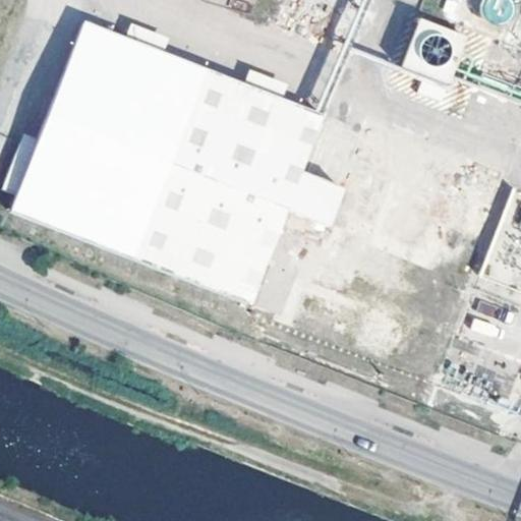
[(500,25),(512,4),(504,0),(486,0),(479,14),(500,25)]
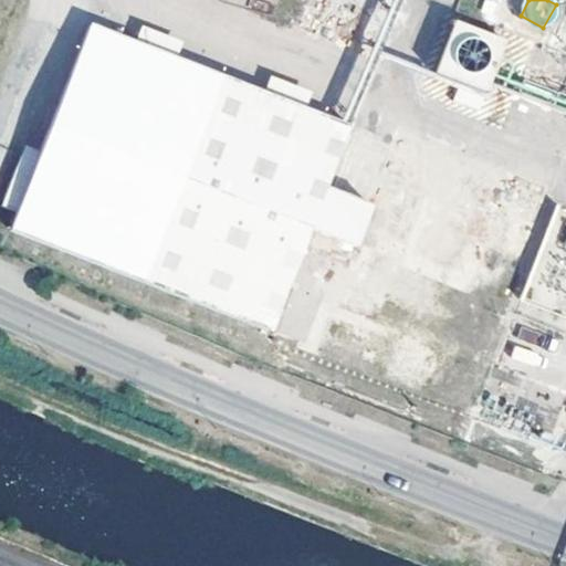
[(456,16),(435,67),(489,88),(509,35),(456,16)]
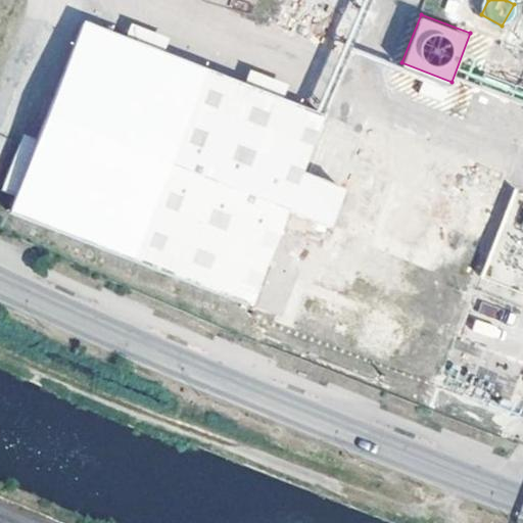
[(287,212),(301,176),(326,114),(321,112),(85,20),(9,214),(250,307),(287,212)]
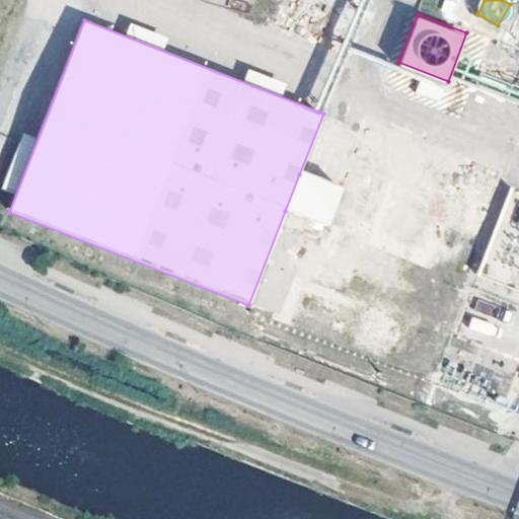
[(248,70),(244,81),(282,93),(286,82),(248,70)]
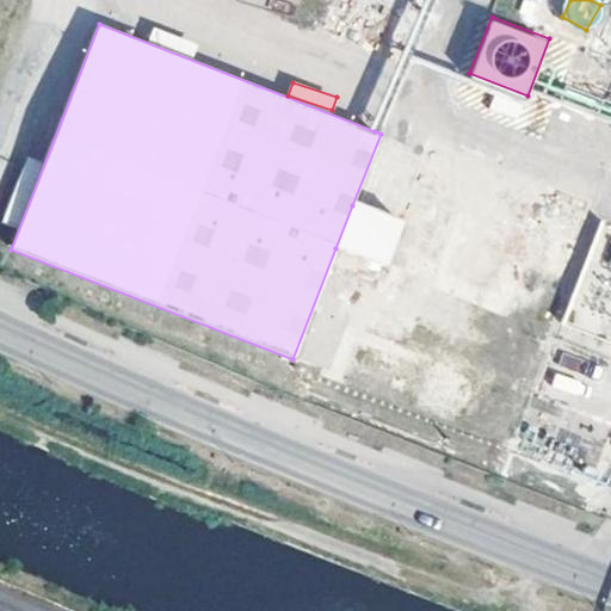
[(498,88),(491,105),(519,116),(526,99),(498,88)]
